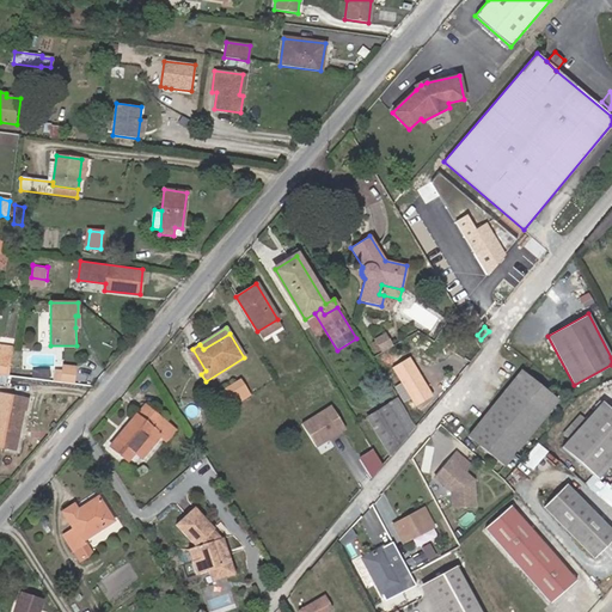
[(392,344),(386,334),(374,340),(381,352),(392,344)]
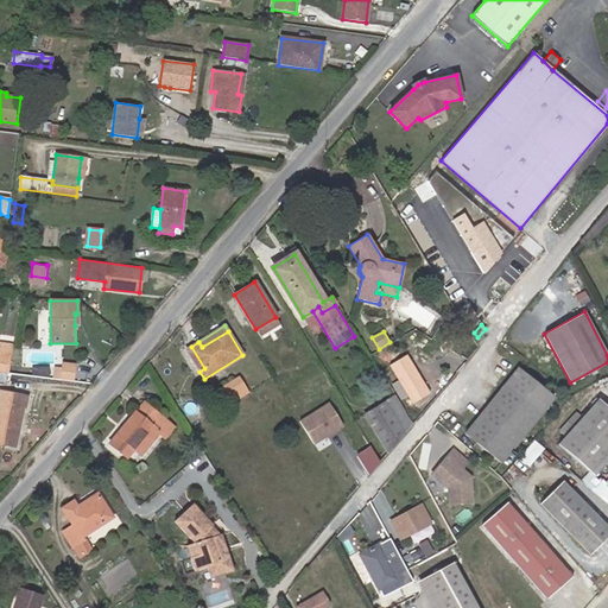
[(0,354),(12,356),(14,343),(0,341),(0,354)]
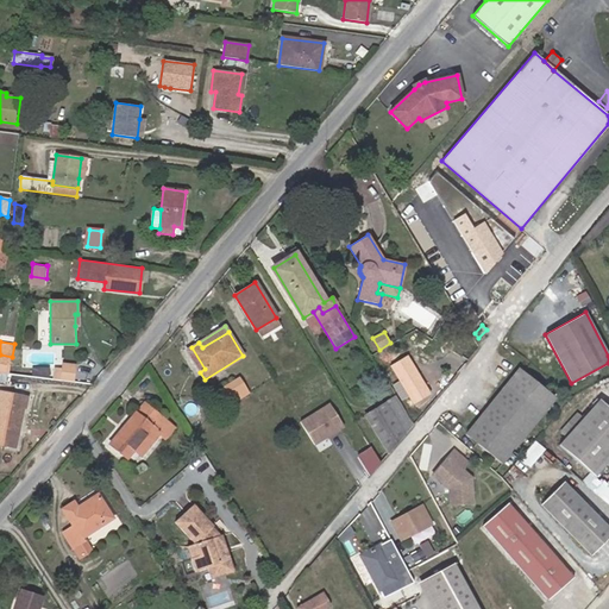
[(205,369),(192,347),(187,351),(200,372),(205,369)]
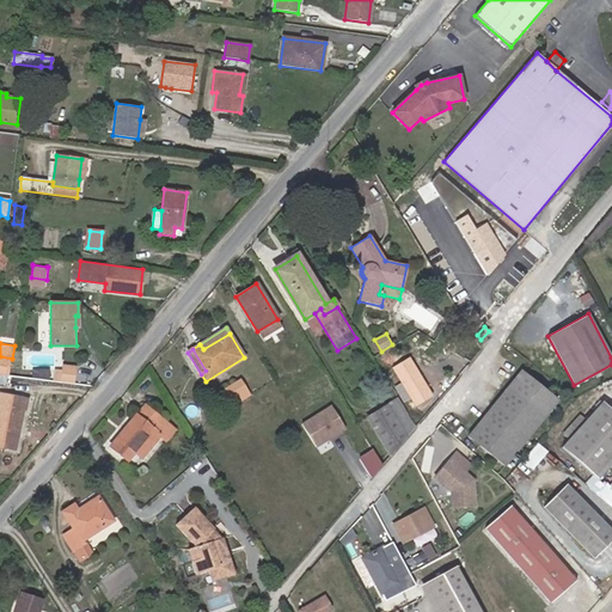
[(0,374),(8,375),(12,359),(0,356),(0,374)]
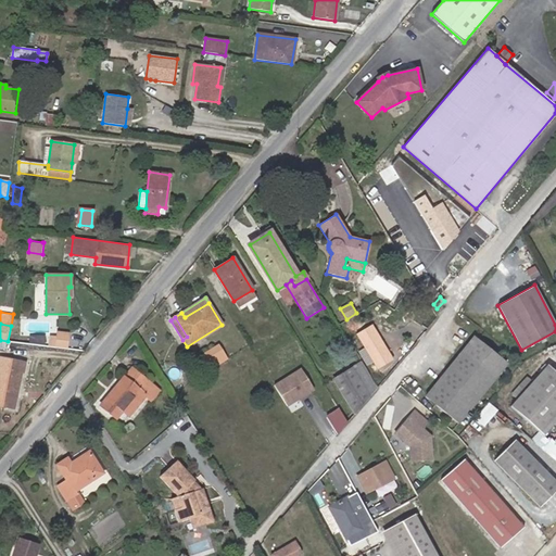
[(70,346),(71,332),(50,330),(49,345),(70,346)]
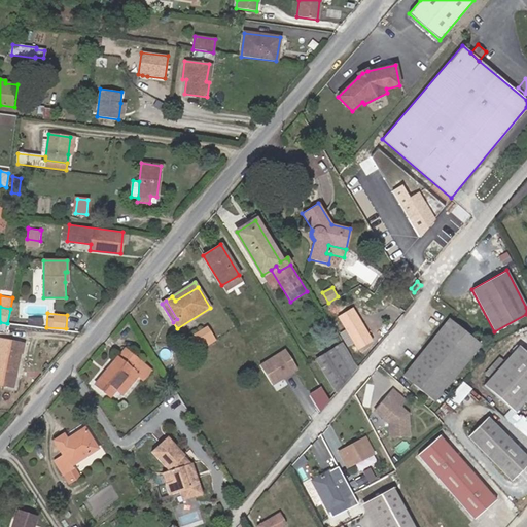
[(367,334),(356,315),(342,323),(353,343),(367,334)]
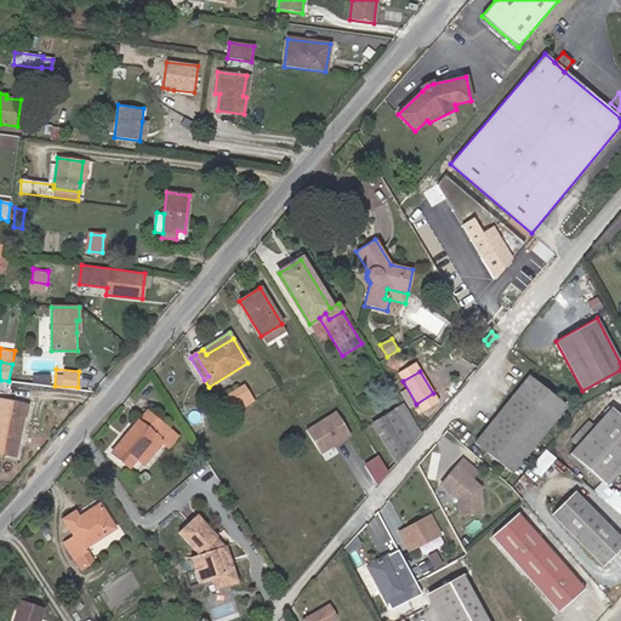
[(548,427),(565,405),(529,376),(474,443),(511,473),(541,437),(548,427)]
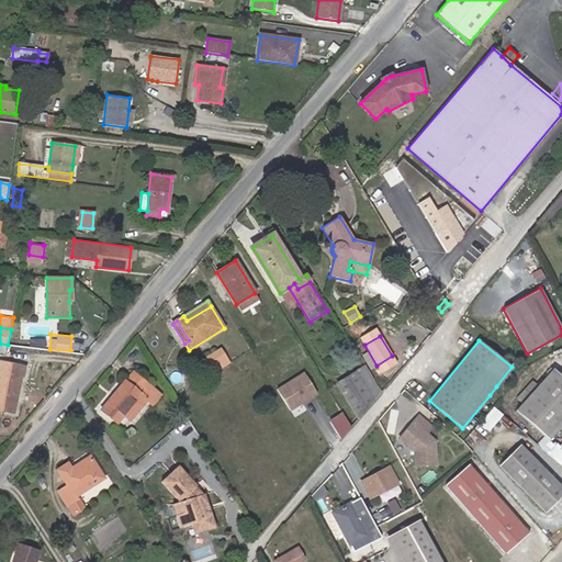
[(212,373),(228,363),(220,348),(203,359),(212,373)]
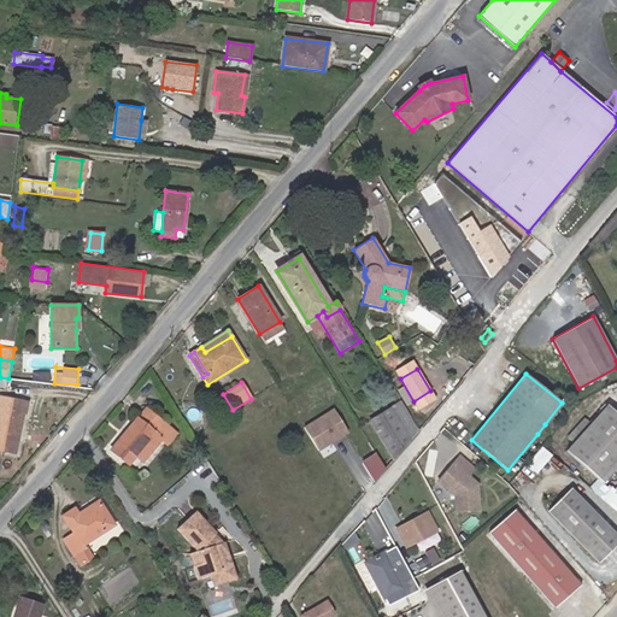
[(418,407),(434,398),(430,391),(413,401),(418,407)]
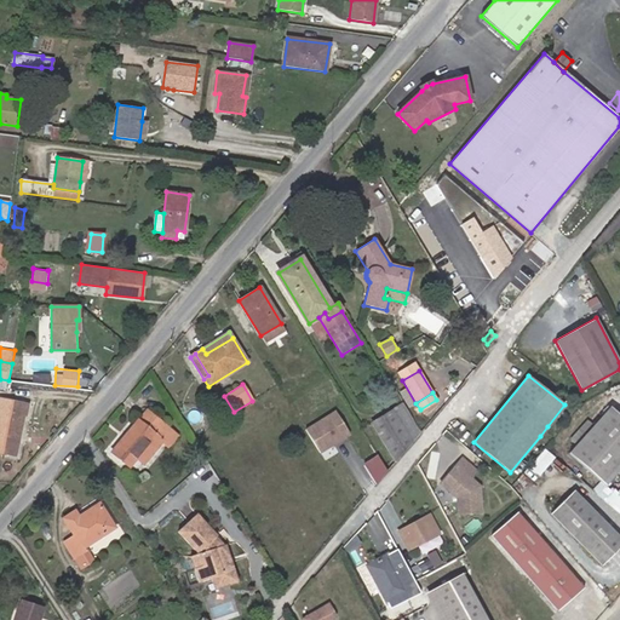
[(0,452),(16,455),(23,414),(26,414),(28,405),(0,399),(0,452)]
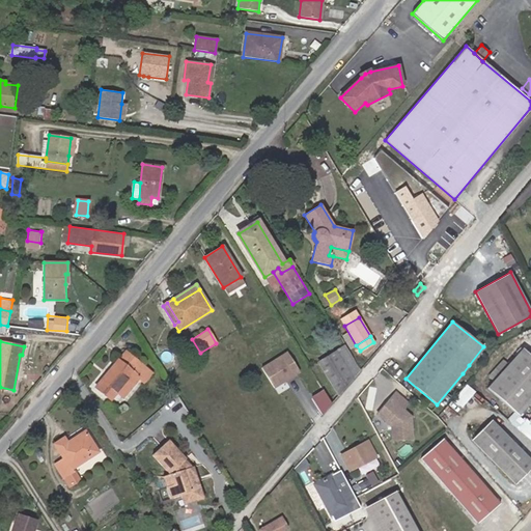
[(359,371),(344,346),(337,351),(354,379),(359,371)]
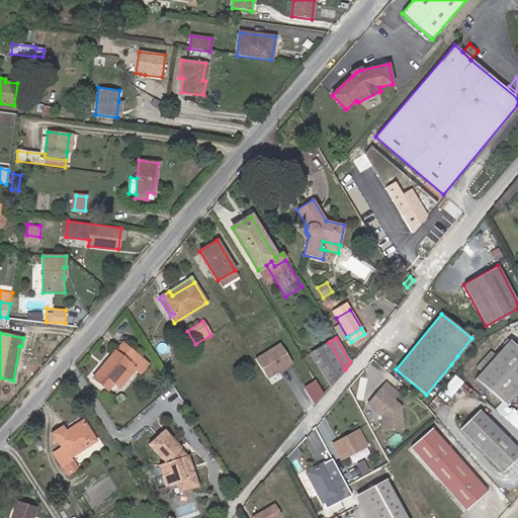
[(517,391),(517,347),(510,340),(497,355),(483,371),(476,378),(505,406),(517,391)]
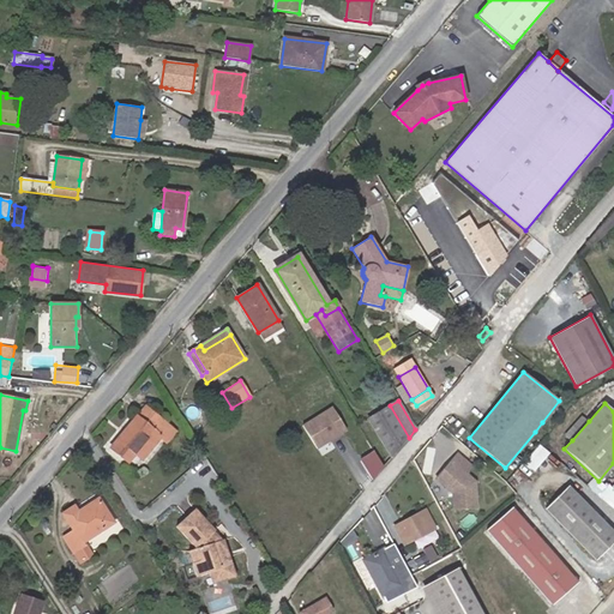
[(161,433),(168,425),(144,404),(109,447),(128,464),(136,456),(157,429),(161,433)]
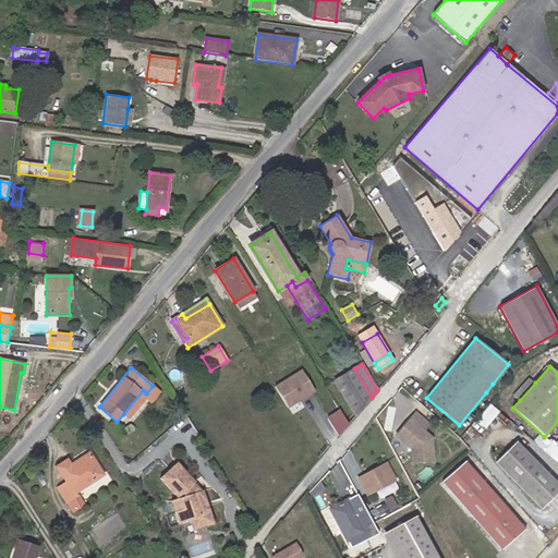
[(372,398),(354,368),(335,380),(355,415),(372,398)]
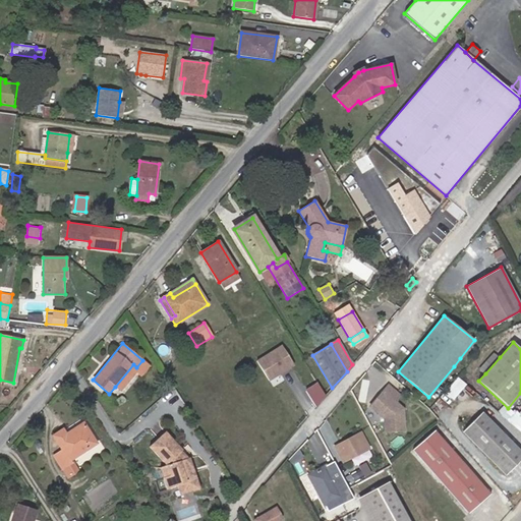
[(256,361),(269,381),(294,364),(282,345),(256,361)]
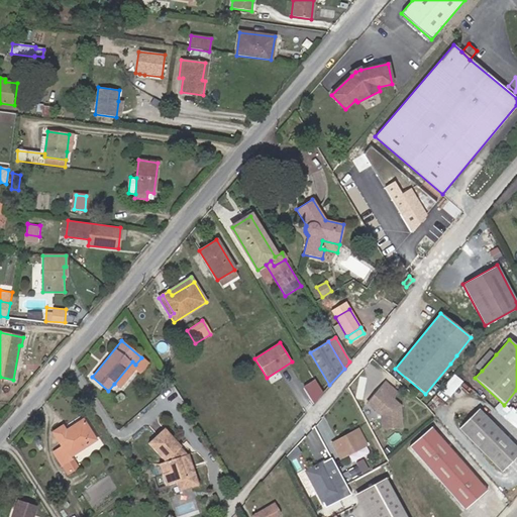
[(482,371),(496,354),(492,351),(478,368),(482,371)]
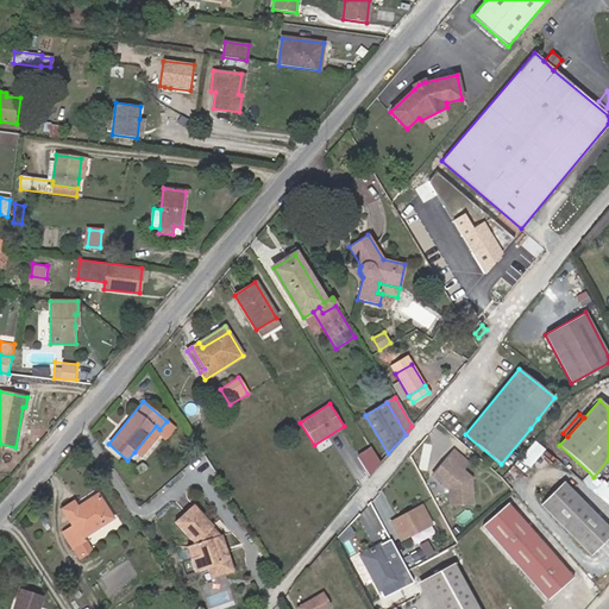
[(546,426),(538,419),(531,428),(538,434),(546,426)]
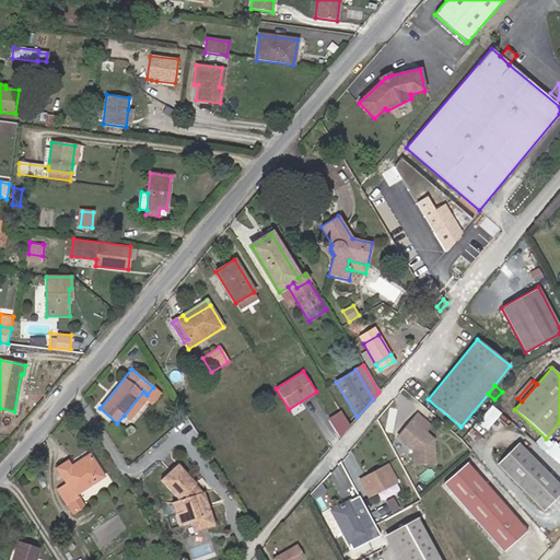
[(130,421),(147,400),(152,405),(162,394),(153,387),(147,395),(143,392),(124,416),(130,421)]
